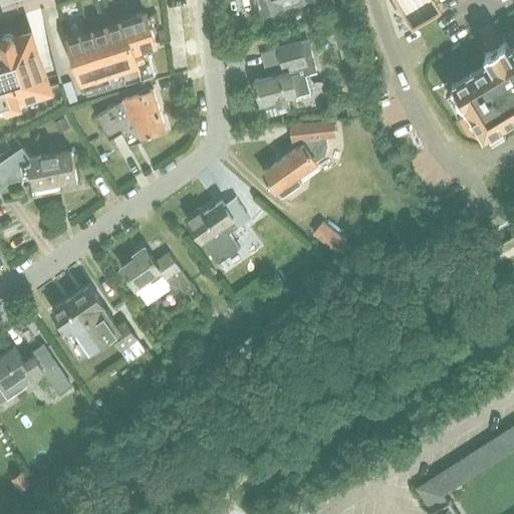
[(307,0),(255,0),(261,17),(280,11),(278,5),(294,0),(296,0),(298,4),(308,1),(307,0)]
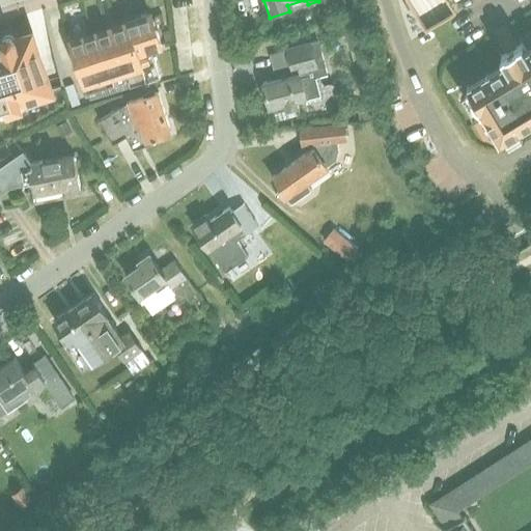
[(159,44),(150,15),(70,40),(85,86),(128,73),(131,84),(158,76),(152,59),(151,60),(147,48),(159,44)]
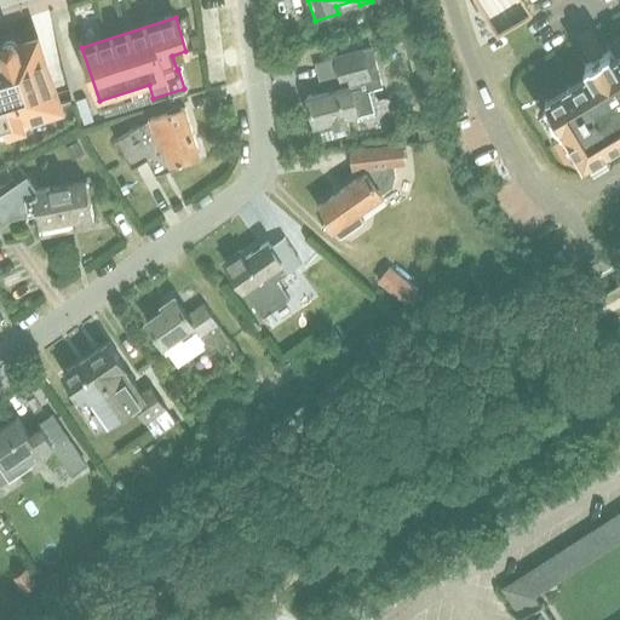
[(361,18),(346,22),(349,33),(363,30),(361,18)]
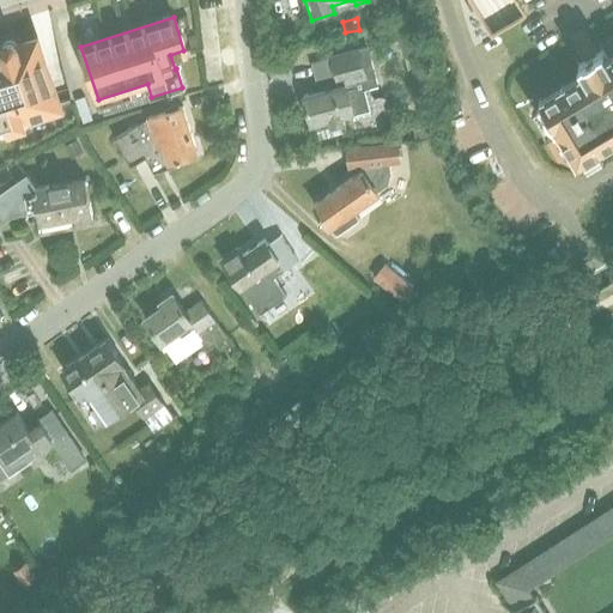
[(412,19),(394,24),(399,41),(416,36),(412,19)]
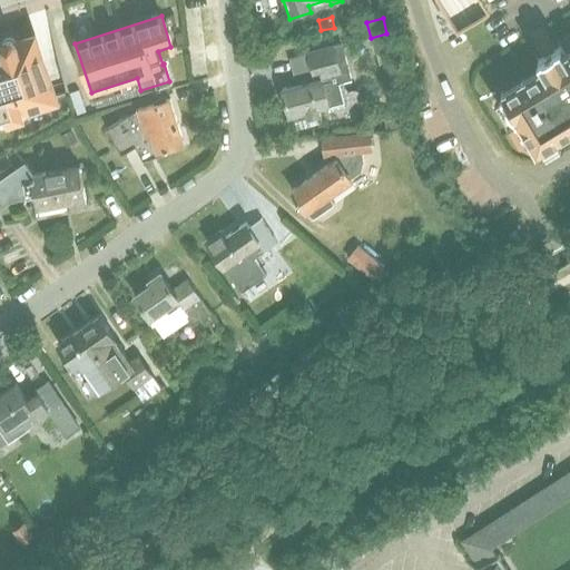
[(0,120),(1,120),(0,115),(0,111),(5,111),(7,119),(25,114),(22,108),(53,98),(33,36),(16,41),(15,41),(16,43),(18,51),(1,57),(0,57),(0,120)]
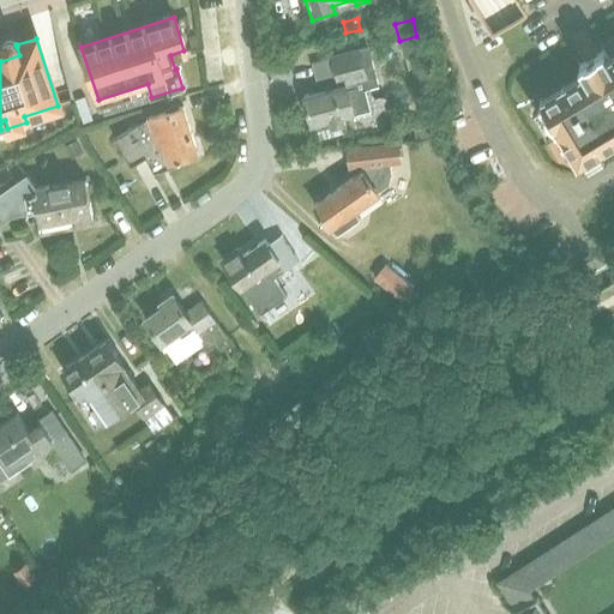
[(338,85),(302,95),(311,124),(329,119),(330,125),(375,113),(368,88),(377,86),(371,61),(366,47),(331,56),(338,85)]
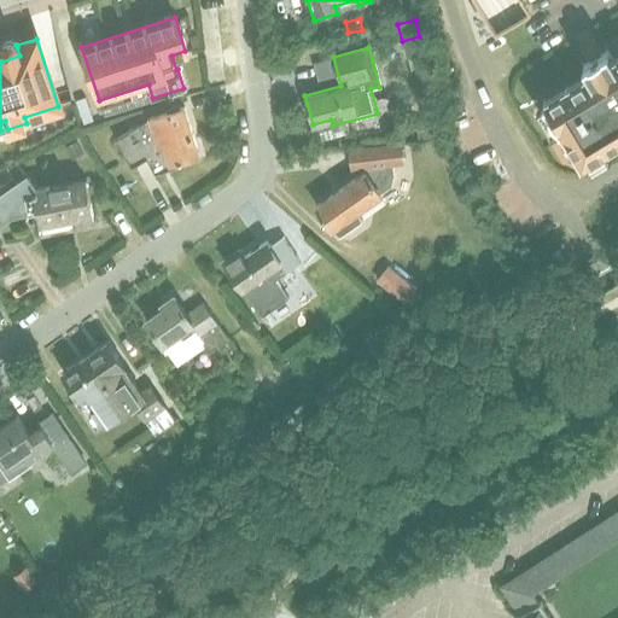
[(587,74),(542,101),(581,165),(617,141),(617,54),(611,59),(606,51),(601,54),(587,63),(582,65),(587,74)]
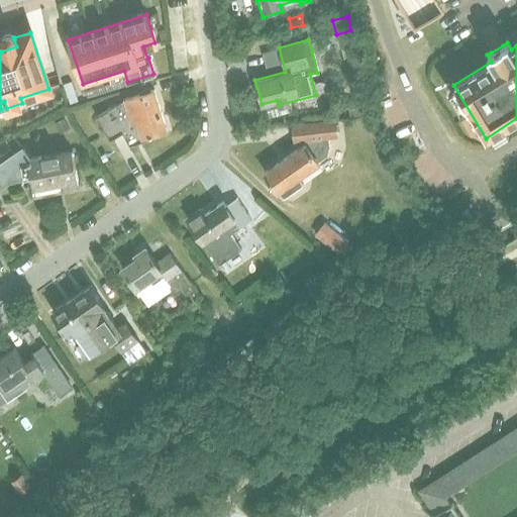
[(69,82),(61,84),(67,104),(75,101),(69,82)]
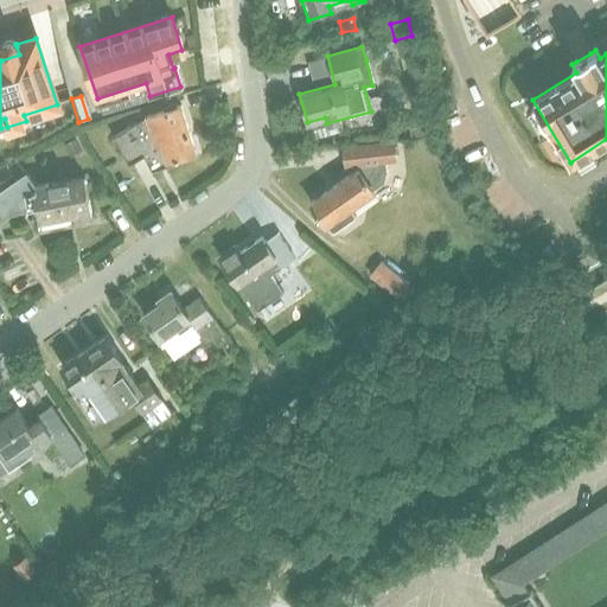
[(193,148),(179,103),(147,113),(112,136),(128,164),(144,153),(141,149),(153,141),(160,140),(165,158),(193,148)]
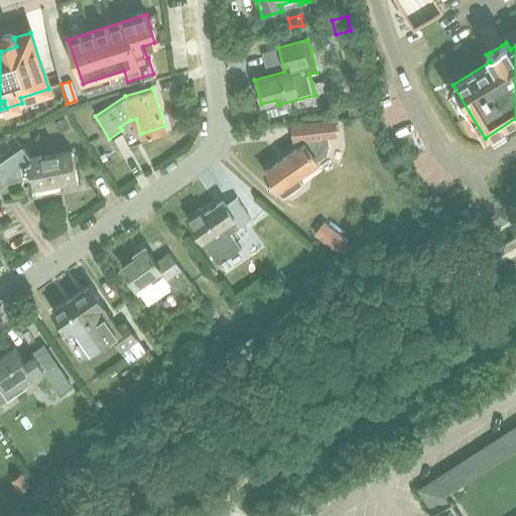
[(361,98),(347,100),(349,116),(363,114),(361,98)]
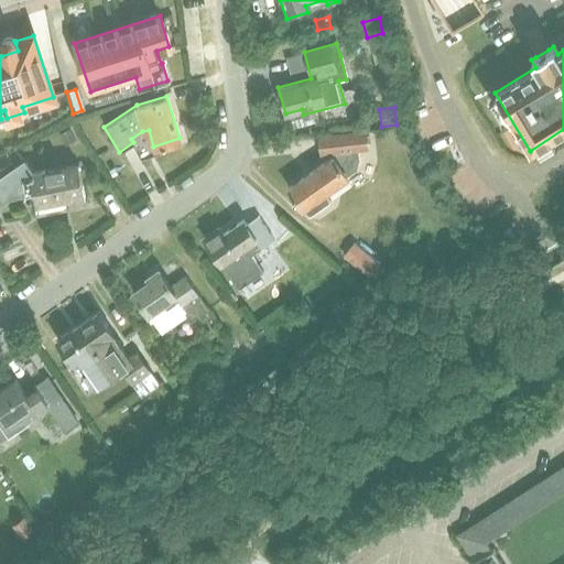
[(69,129),(60,133),(66,144),(75,140),(69,129)]
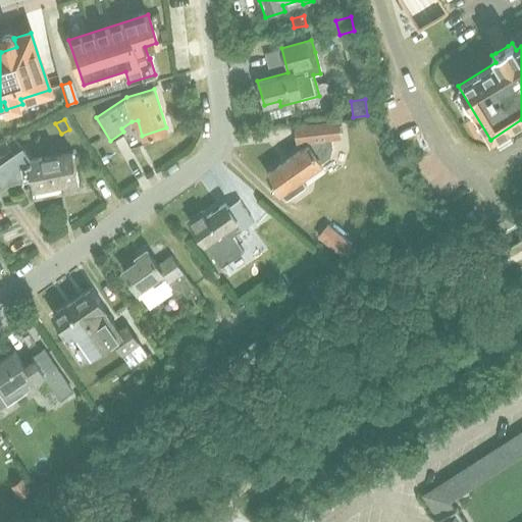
[(329,156),(331,147),(330,136),(340,135),(338,132),(337,119),(295,124),(297,140),(304,139),(305,146),(265,172),(278,193),(279,193),(282,198),(285,199),(303,187),(303,184),(300,178),(320,165),(318,163),(329,156)]
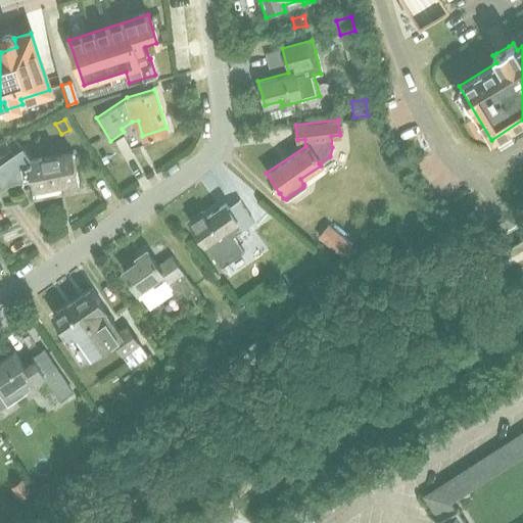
[(12,137),(5,143),(13,153),(20,148),(12,137)]
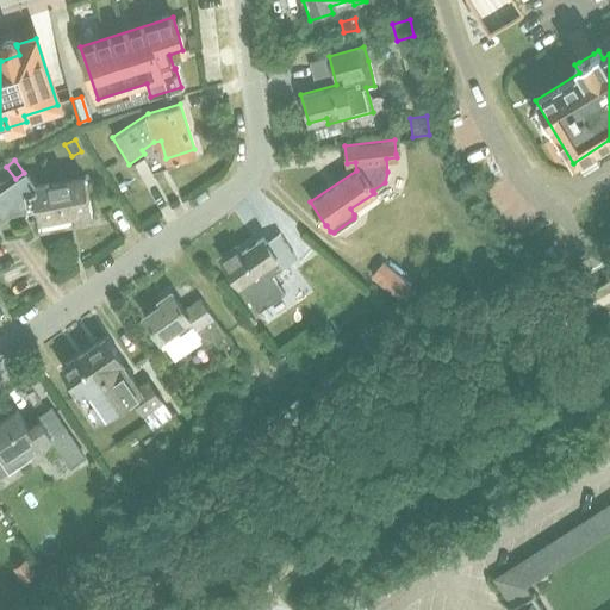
[(74,222),(92,218),(83,176),(33,186),(24,173),(16,179),(0,190),(0,210),(5,207),(33,201),(37,219),(73,212),(74,222)]
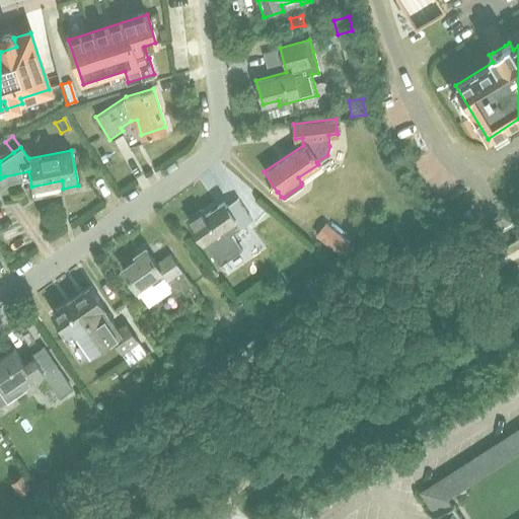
[(200,207),(186,218),(219,266),(241,249),(230,234),(251,219),(236,199),(226,207),(222,201),(204,213),(200,207)]
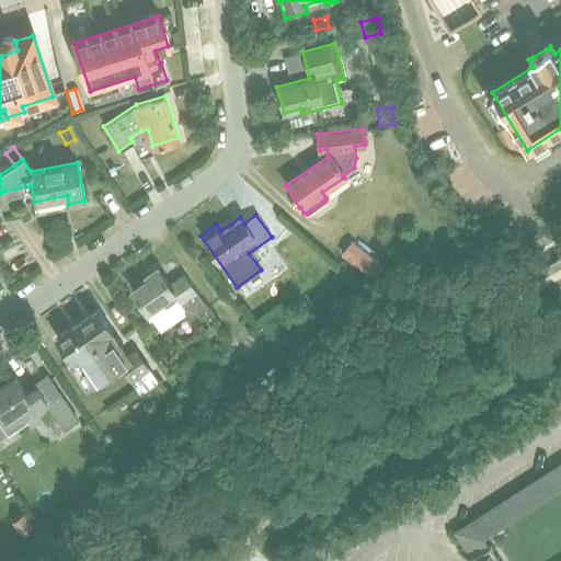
[(354,243),(343,256),(367,276),(378,263),(354,243)]
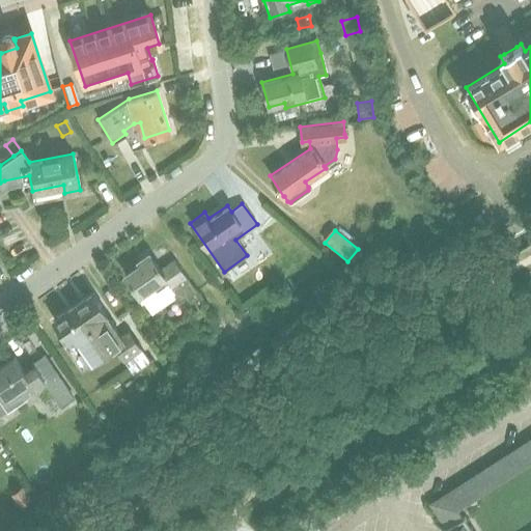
[(193,288),(171,257),(158,268),(147,253),(138,259),(140,263),(123,274),(141,299),(149,310),(174,294),(178,299),(193,288)]
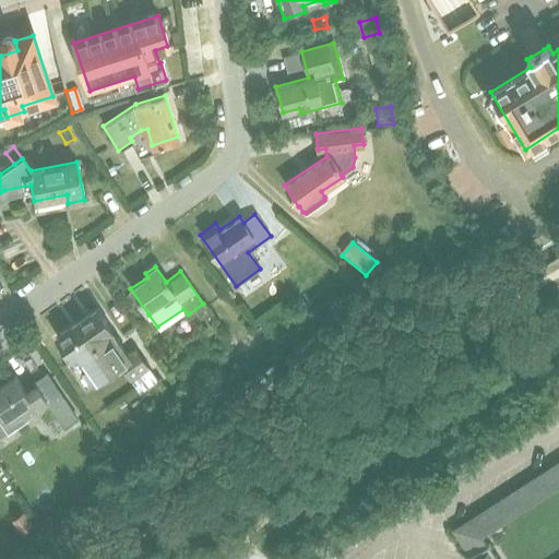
[(130,379),(147,367),(133,347),(125,353),(110,332),(111,331),(95,308),(56,335),(71,358),(74,356),(94,384),(121,366),(130,379)]
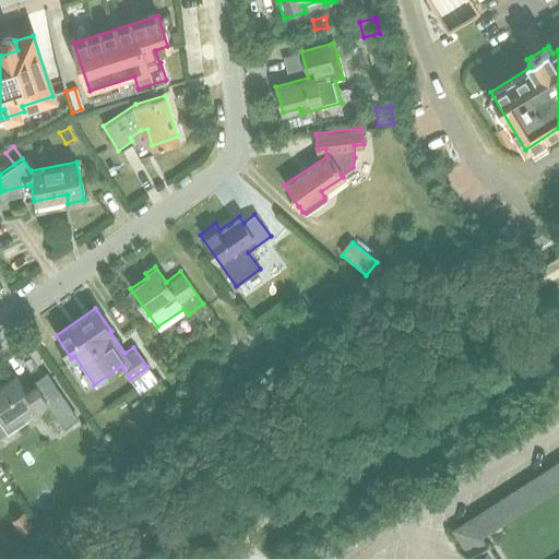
[(0,432),(1,435),(11,429),(6,421),(21,411),(24,416),(36,408),(43,417),(54,411),(64,428),(78,419),(46,372),(33,381),(35,384),(25,391),(15,375),(0,384),(0,432)]
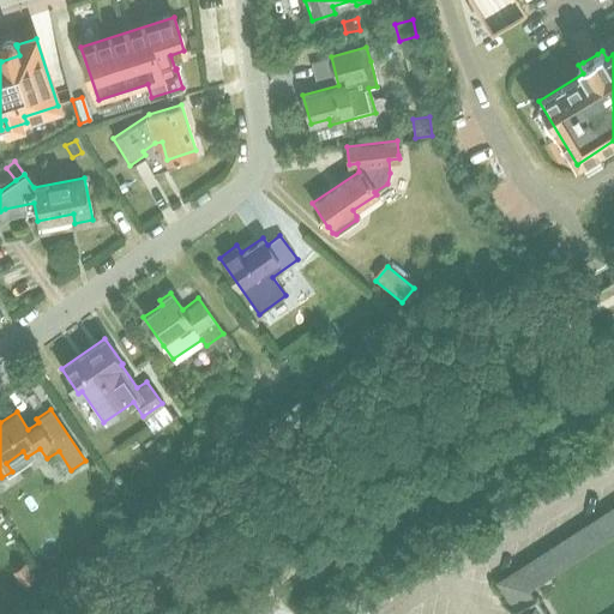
[(517,609),(510,613),(613,613),(613,507),(499,582),(517,609)]
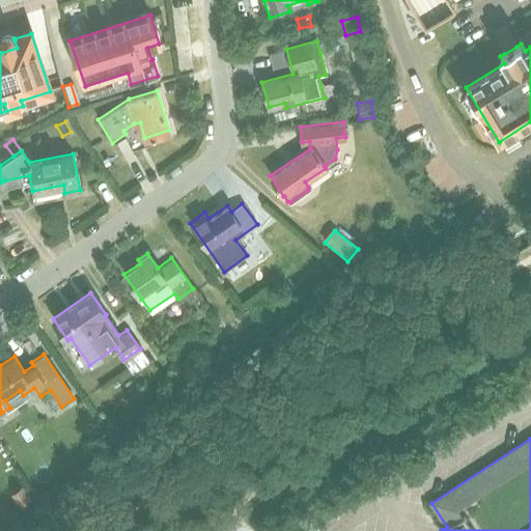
[(22,486),(11,494),(21,507),(31,500),(22,486)]
